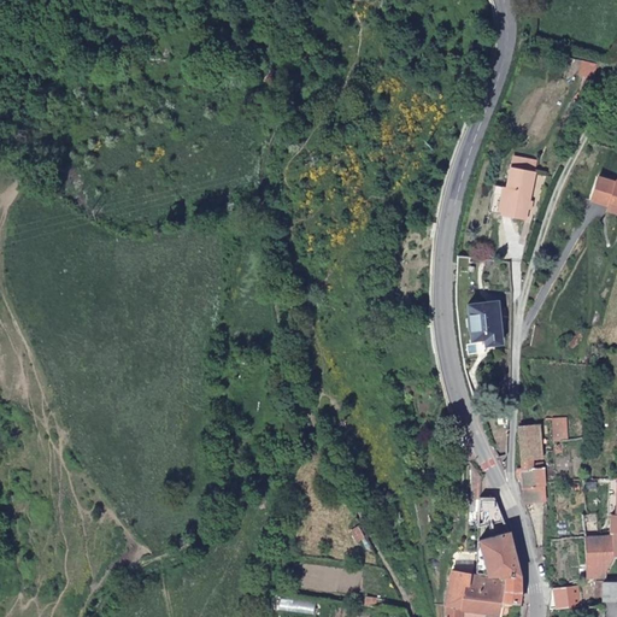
[(597,62),(581,58),(580,69),(594,72),(597,62)]
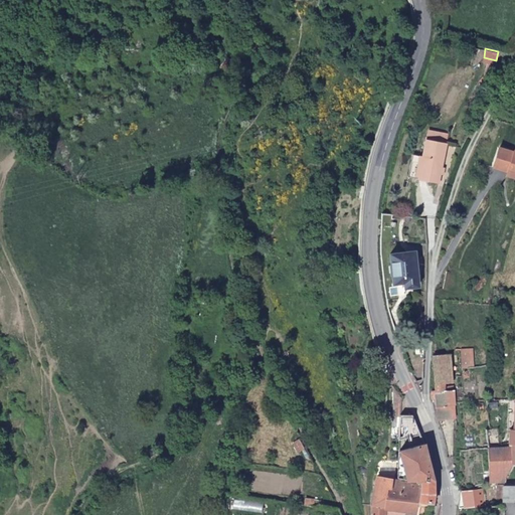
[(423,140),(446,143),(447,134),(425,131),(423,140)]
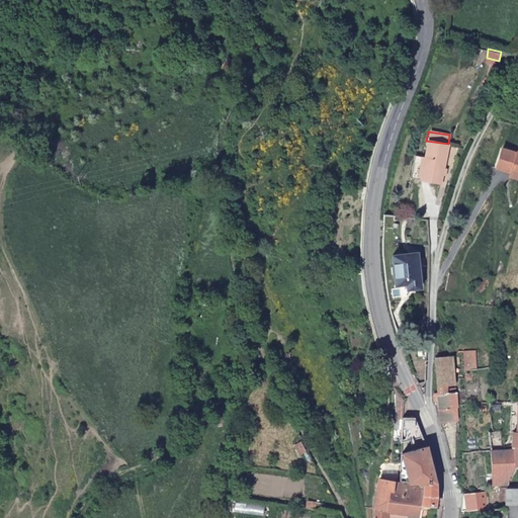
[(424,155),(421,178),(441,181),(448,144),(426,141),(424,155)]
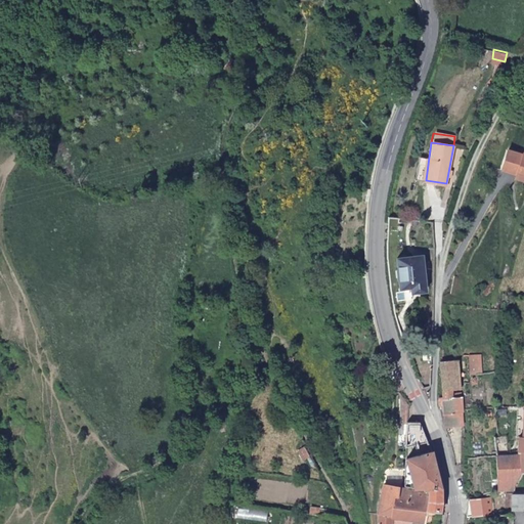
[(519,151),(504,146),(497,166),(513,171),(512,175),(523,178),(523,174),(523,150),(519,149),(519,151)]
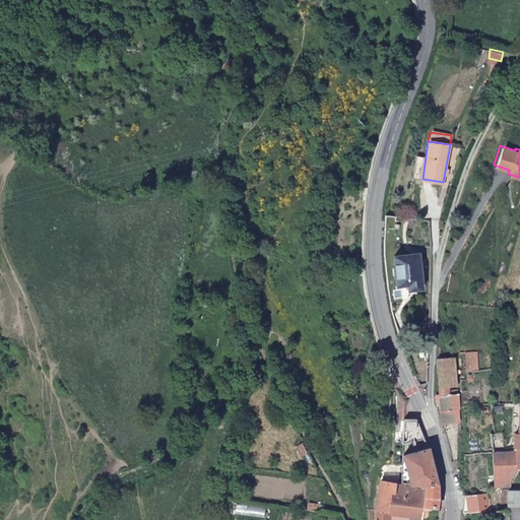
[(411,177),(423,179),(426,155),(415,153),(411,177)]
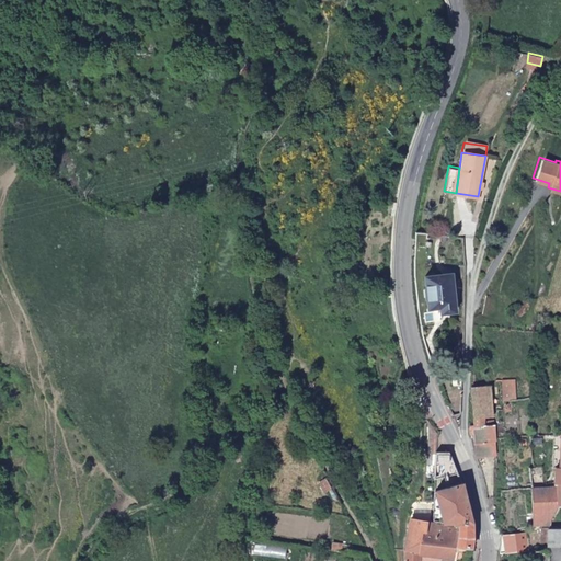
[(436,236),(418,233),(415,233),(414,262),(435,260),(436,236)]
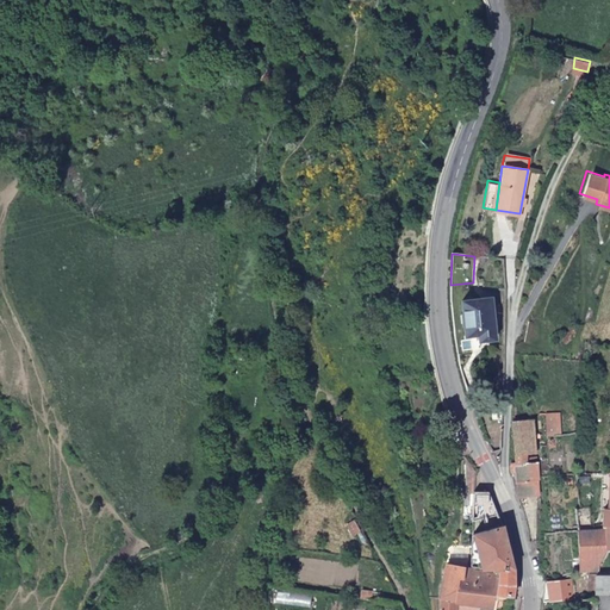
[(505,302),(505,286),(495,286),(495,293),(499,302),(505,302)]
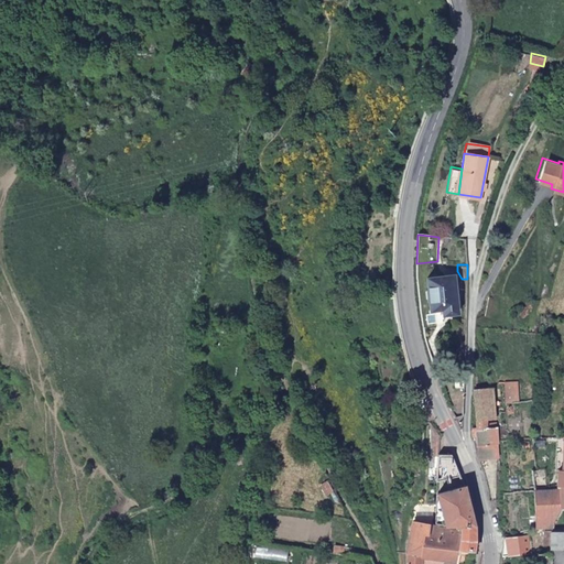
[(444,274),(426,277),(427,288),(425,288),(426,297),(429,296),(429,308),(443,307),(444,312),(454,312),(454,311),(461,310),(456,274),(445,277),(444,274)]
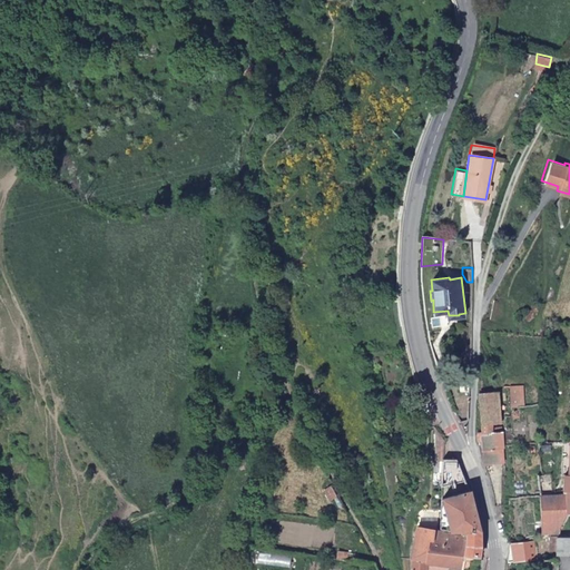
[(488,318),(505,323),(510,304),(493,300),(488,318)]
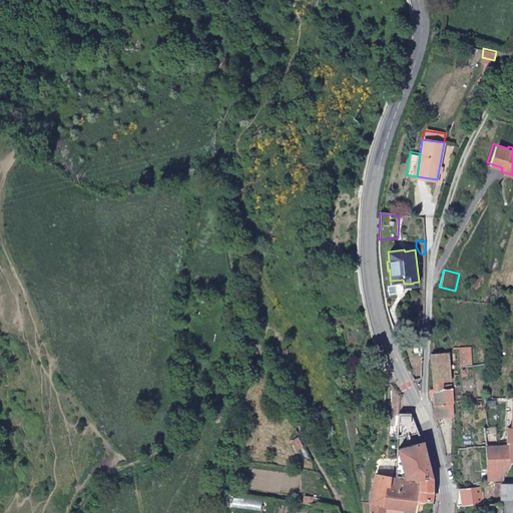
[(470,347),(460,348),(462,366),(471,365),(470,347)]
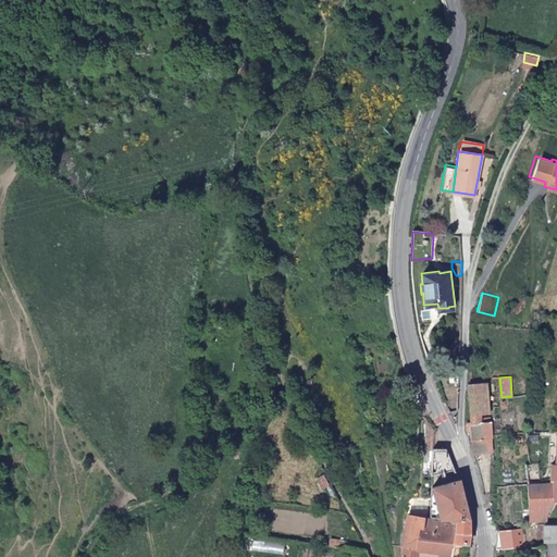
[(487,382),(469,384),(471,413),(482,413),(490,412),(487,382)]
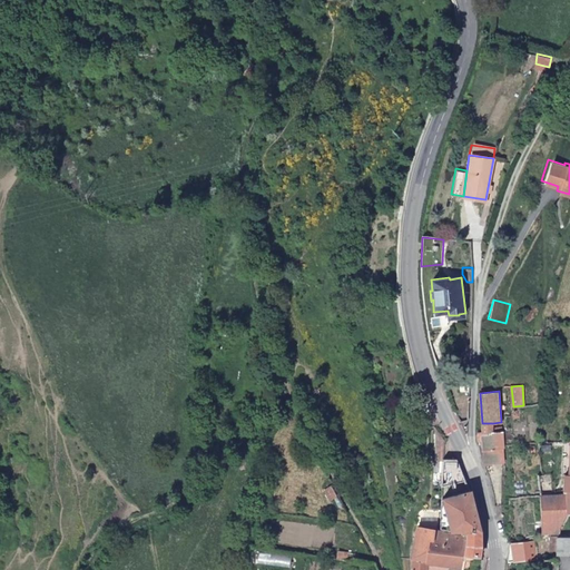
[(493,423),(482,423),(483,433),(480,433),(480,440),(483,440),(485,463),(505,462),(504,432),(498,432),(493,432),(493,423)]
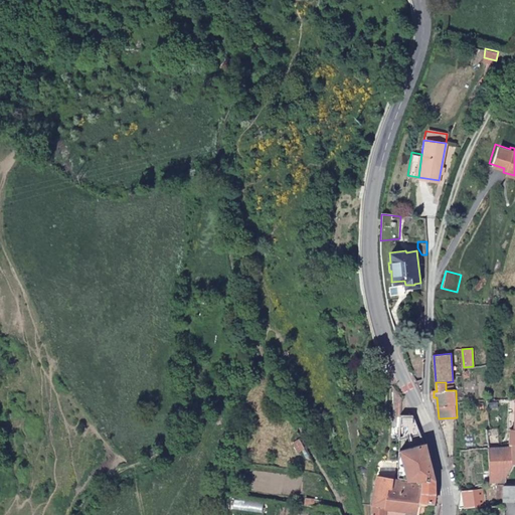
[(400,439),(420,435),(412,414),(400,414),(400,439)]
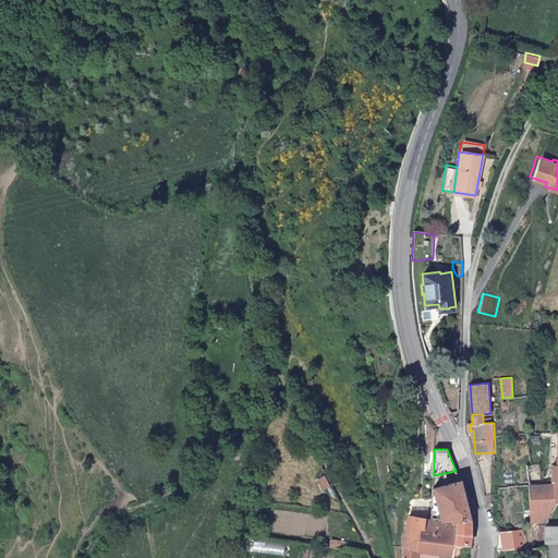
[(434,488),(443,522),(457,521),(471,519),(460,481),(434,488)]
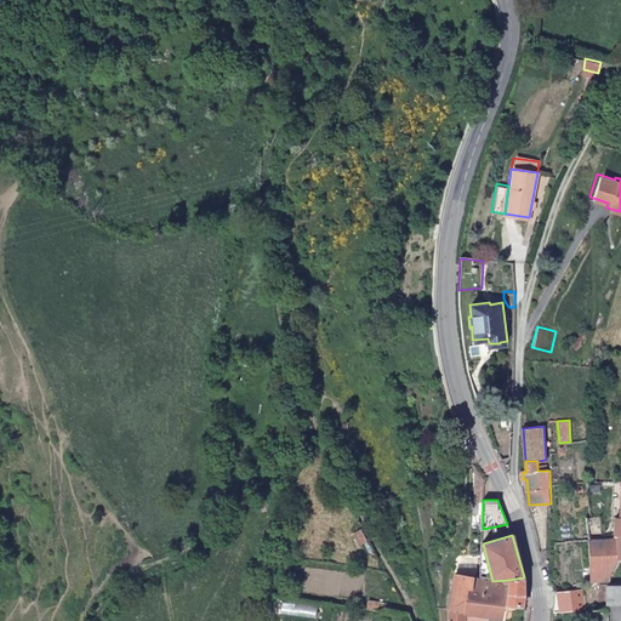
[(620,536),(615,536),(591,539),(592,577),(607,579),(617,557),(620,557),(620,536)]
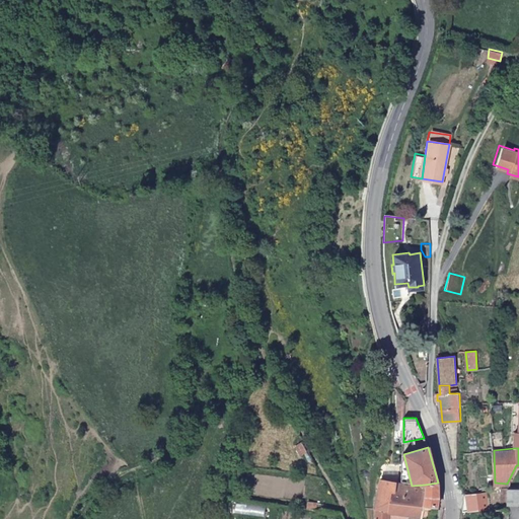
[(403,485),(412,486),(403,454),(403,485)]
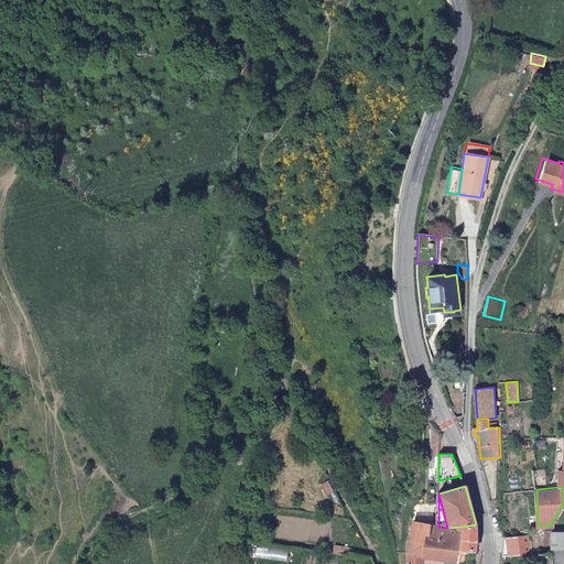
[(415,522),(408,553),(423,555),(443,560),(458,562),(459,549),(462,527),(447,528),(445,538),(430,535),(432,525),(415,522)]
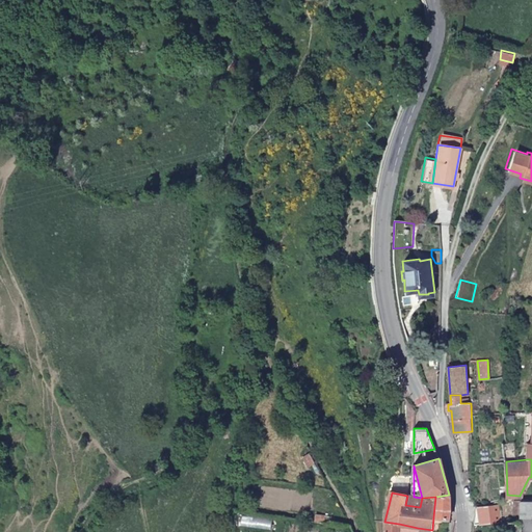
[(435,497),(433,517),(449,520),(449,508),(449,495),(435,497)]
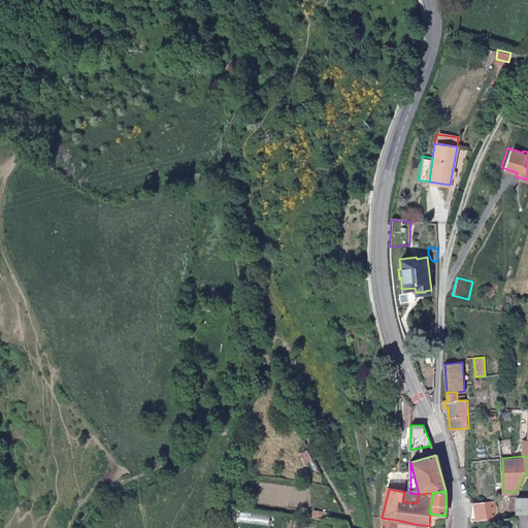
[(410,493),(404,492),(402,501),(417,503),(419,494),(410,493)]
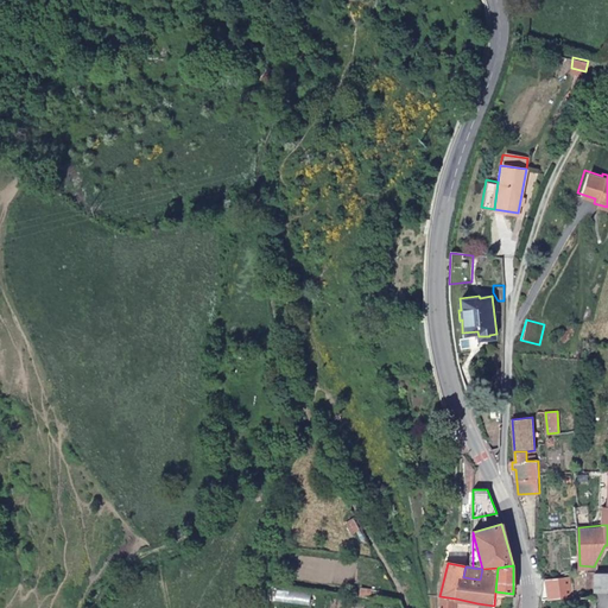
[(607,572),(594,571),(594,590),(607,591),(607,590),(607,572)]
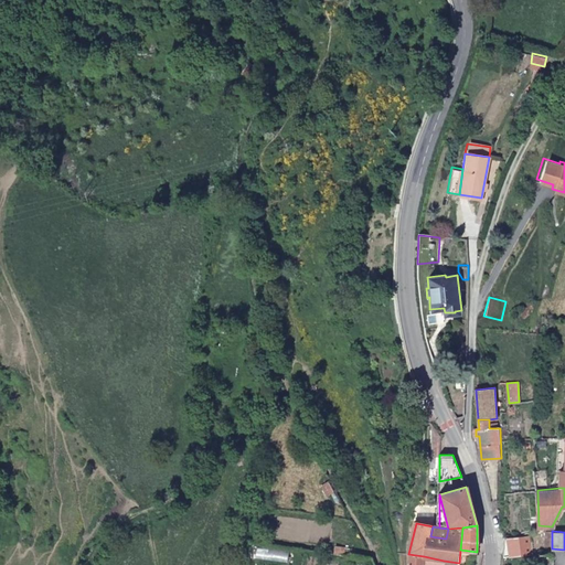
[(522,533),(507,535),(504,556),(521,555),(522,533)]
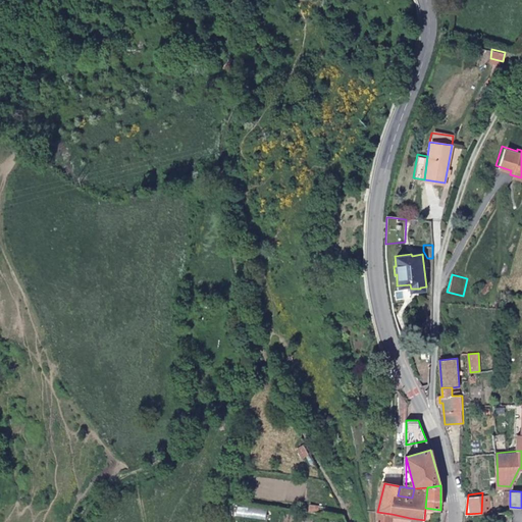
[(392,521),(392,514),(377,512),(377,521),(392,521)]
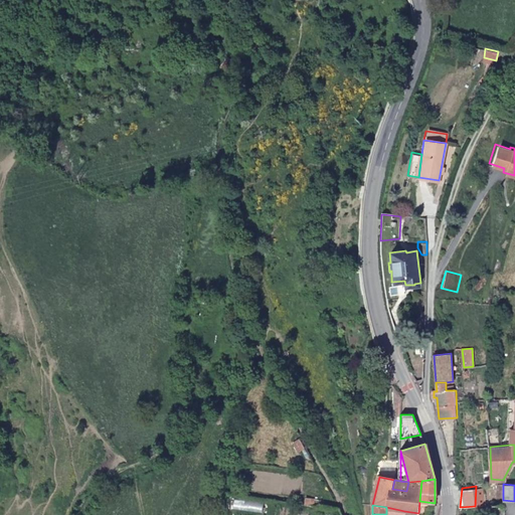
All buildings are outlined.
